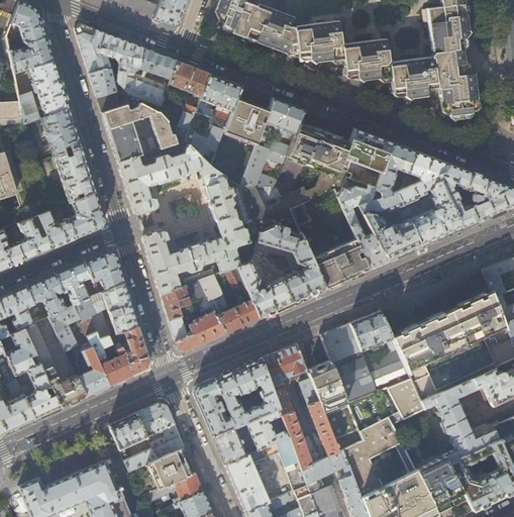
[(181,22),(188,0),(168,0),(169,0),(168,0),(162,0),(161,5),(156,19),(165,22),(174,26),(181,22)]
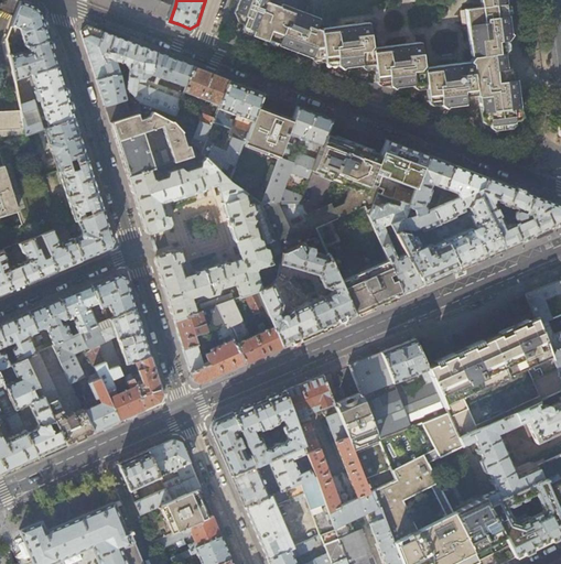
[(317,28),(321,18),(283,3),(281,6),(269,1),(269,0),(240,0),(236,12),(241,23),(246,25),(246,28),(256,31),(256,35),(314,57),(326,56),(327,61),(338,60),(340,65),(345,68),(347,66),(376,63),(379,80),(390,79),(391,85),(396,87),(428,83),(430,100),(442,98),(442,104),(446,106),(467,104),(467,96),(478,95),(482,97),(485,121),(487,123),(492,123),(493,126),(516,122),(517,120),(520,120),(524,117),(524,115),(521,98),(519,80),(519,79),(514,80),(513,69),(509,69),(505,42),(505,41),(510,41),(514,36),(513,32),(510,15),(508,15),(507,6),(508,4),(509,4),(508,0),(483,0),(484,7),(484,8),(467,10),(473,55),(475,57),(472,62),(427,67),(425,68),(423,67),(425,65),(422,41),(377,47),(374,50),(371,49),(374,45),(370,22),(325,26),(323,30),(317,28)]
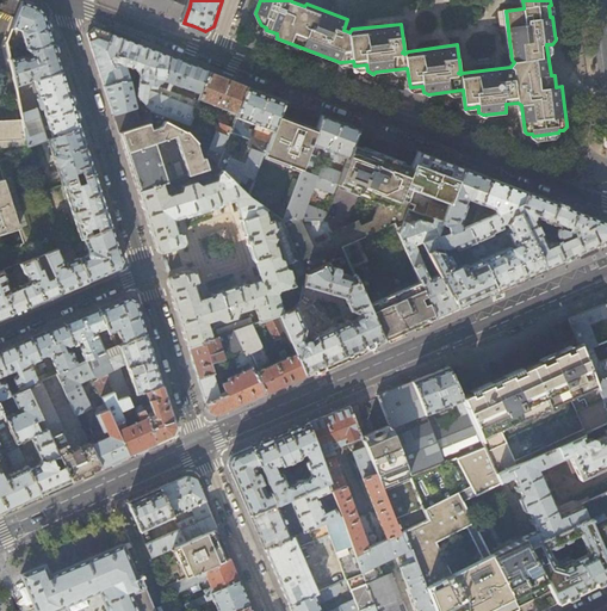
[(47,13),(41,7),(25,1),(18,18),(10,41),(10,43),(26,37),(29,44),(11,49),(12,54),(30,48),(31,49),(31,51),(32,51),(56,44),(47,13)]
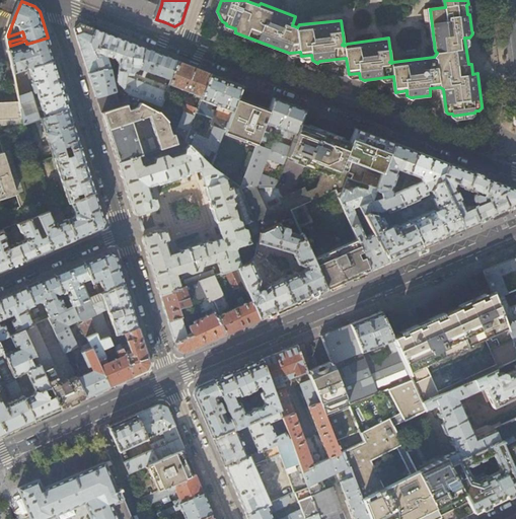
[(0,31),(8,34),(15,15),(0,9),(0,31)]
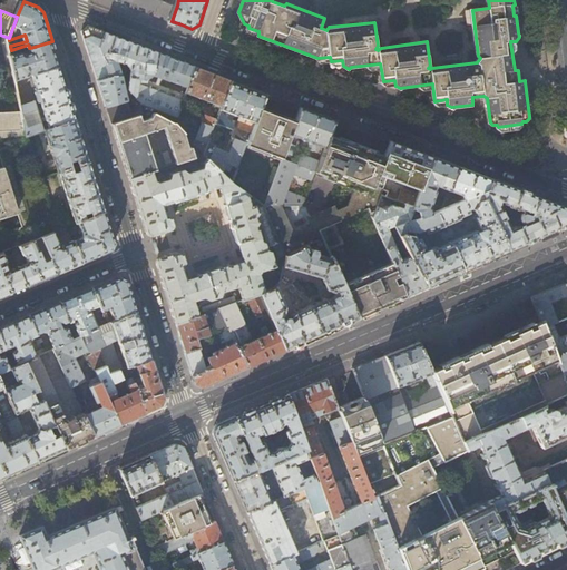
[(155,74),(159,52),(91,27),(86,32),(100,79),(100,80),(101,87),(115,124),(142,115),(156,110),(142,105),(138,106),(139,111),(133,114),(119,62),(123,61),(129,62),(133,68),(132,89),(140,97),(142,95),(143,82),(148,82),(148,80),(154,81),(155,74)]
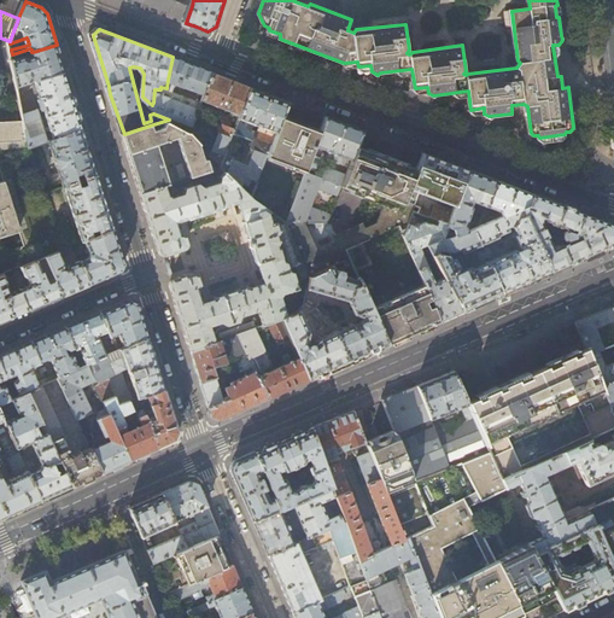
[(65,71),(57,45),(33,52),(35,57),(29,59),(27,57),(25,57),(13,60),(18,86),(34,81),(35,79),(37,80),(65,73),(65,71)]
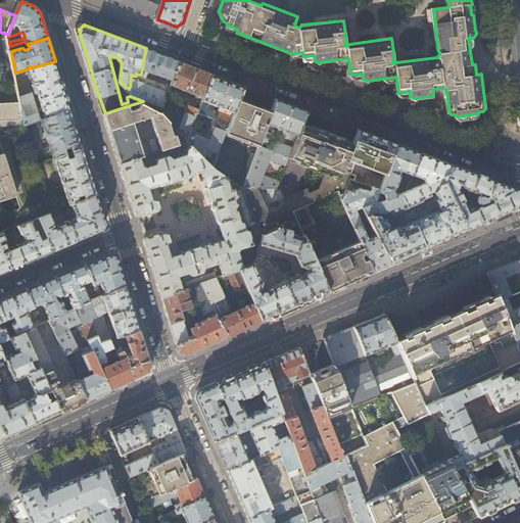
[(176,80),(182,62),(146,48),(142,67),(176,80)]
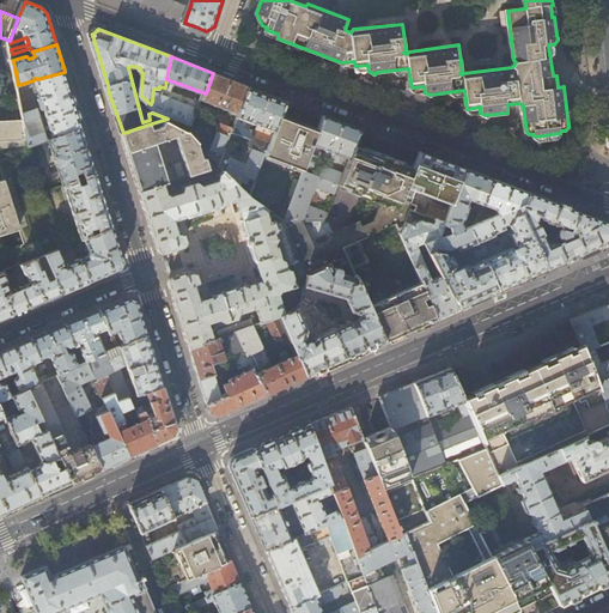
[(83,128),(65,72),(37,79),(37,83),(36,85),(36,86),(38,93),(41,97),(40,98),(42,105),(44,105),(47,114),(42,116),(38,108),(24,113),(24,114),(30,146),(32,146),(43,141),(50,139),(83,128)]
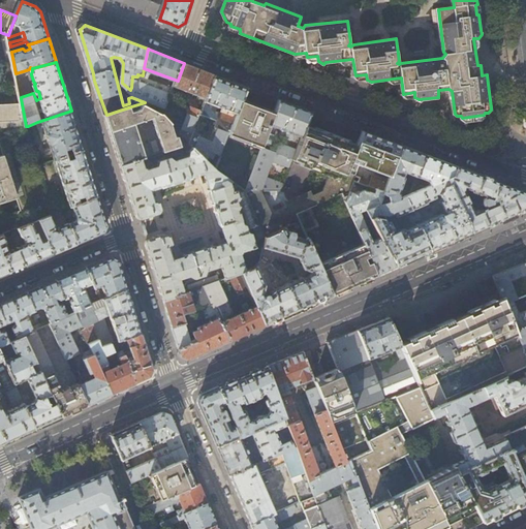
[(208,98),(217,75),(202,69),(184,63),(178,81),(176,84),(176,86),(200,96),(199,98),(202,99),(204,97),(208,98)]
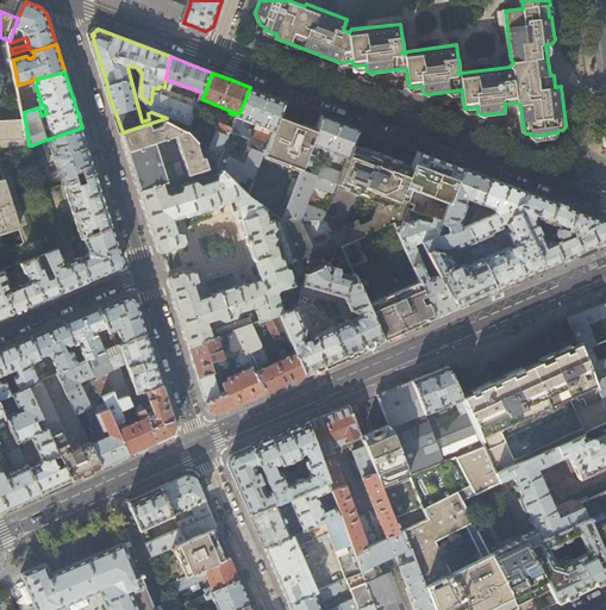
[(202,99),(202,97),(195,93),(192,94),(191,98),(164,87),(158,86),(158,88),(152,88),(151,101),(150,104),(155,110),(192,124),(202,99)]
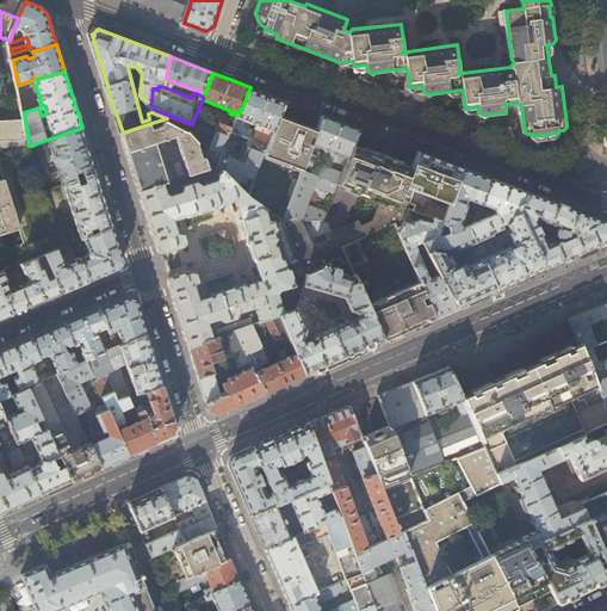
[(265,92),(251,87),(240,113),(236,123),(264,134),(279,98),(265,92)]
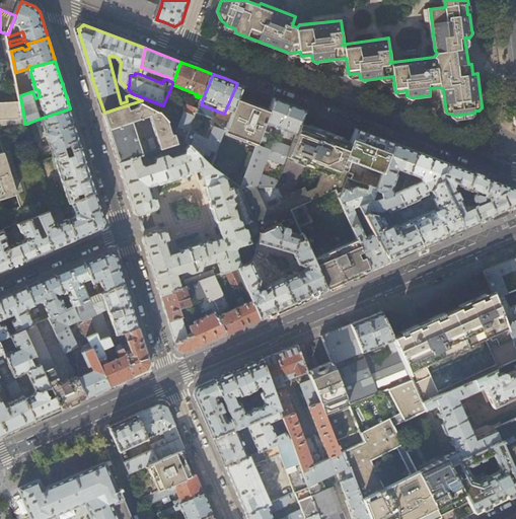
[(237,83),(224,114),(201,104),(199,109),(187,139),(186,141),(190,144),(212,166),(239,99),(244,86),(237,83)]
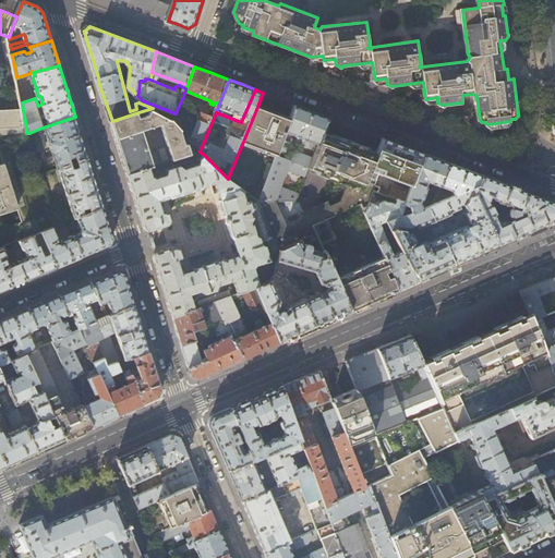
[(0,134),(27,133),(22,104),(0,107),(0,134)]
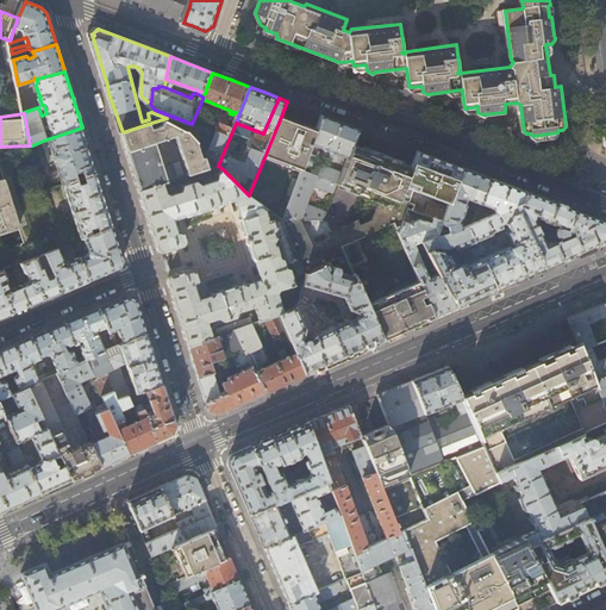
[(339,184),(343,173),(320,165),(316,175),(312,174),(322,147),(326,149),(325,154),(328,155),(330,150),(332,151),(333,153),(331,157),(333,160),(339,161),(342,155),(349,159),(354,145),(361,129),(325,114),(318,131),(283,219),(285,221),(303,221),(325,219),(328,212),(307,205),(314,186),(336,193),(339,184)]
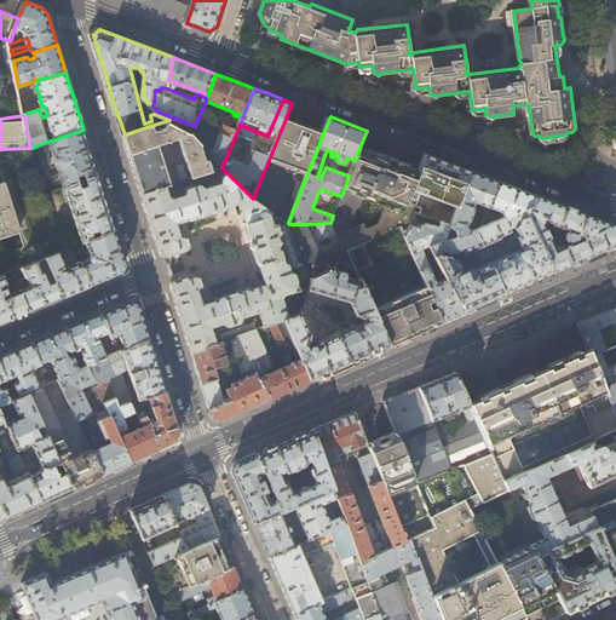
[(288,223),(323,133),(286,119),(253,199),(288,223)]
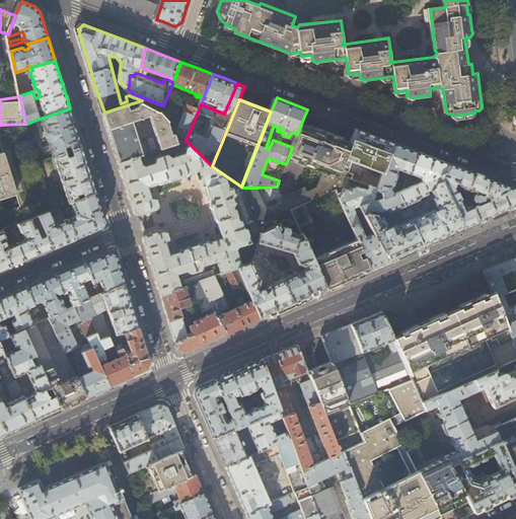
[(131,109),(129,104),(104,113),(109,129),(133,122),(135,122),(151,117),(161,148),(178,143),(175,134),(172,135),(168,121),(160,113),(143,102),(140,107),(132,109),(131,109)]
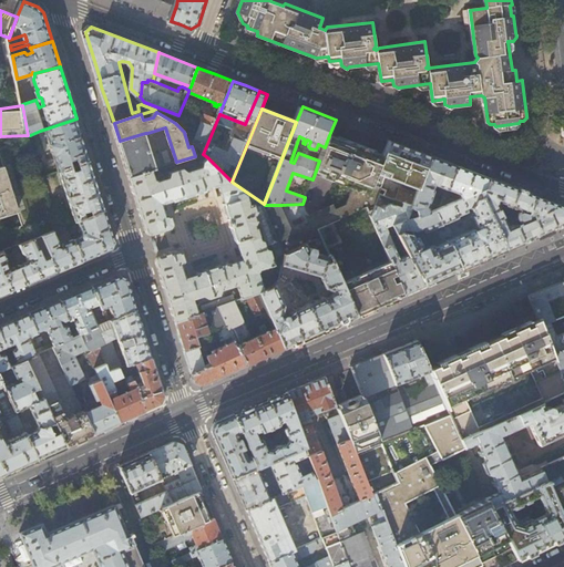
[(204,152),(217,120),(206,115),(195,142),(204,152)]
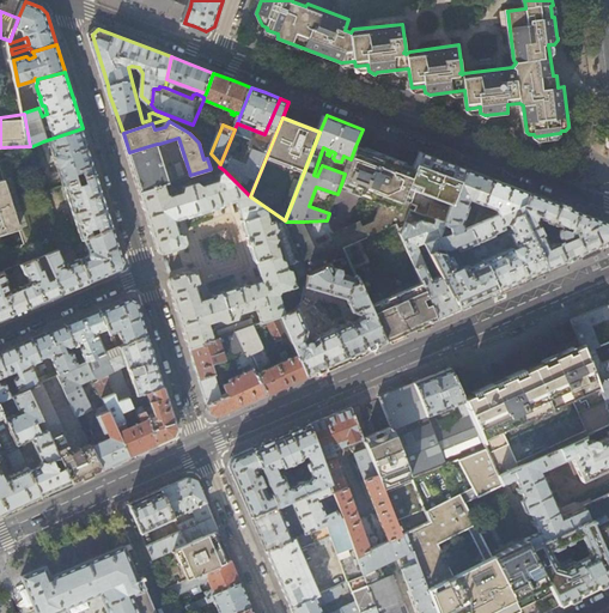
[(97,174),(83,128),(50,139),(65,184),(66,184),(85,176),(97,174)]
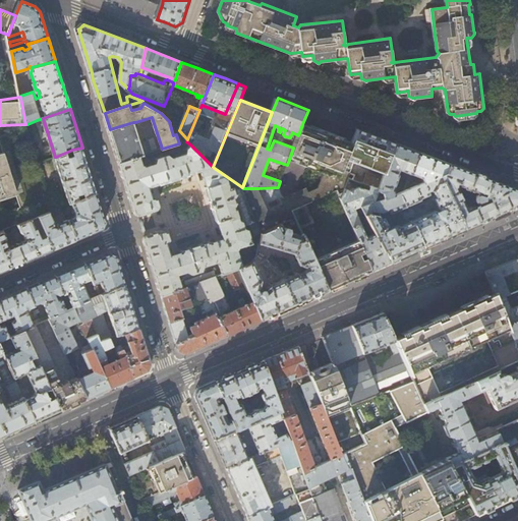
[(39,128),(37,120),(27,124),(30,131),(39,129),(39,128)]
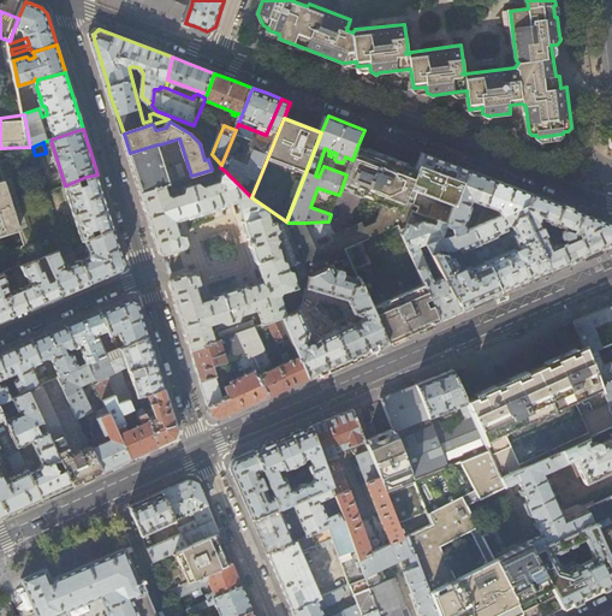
[(171,183),(158,144),(130,153),(142,193),(166,185),(171,183)]
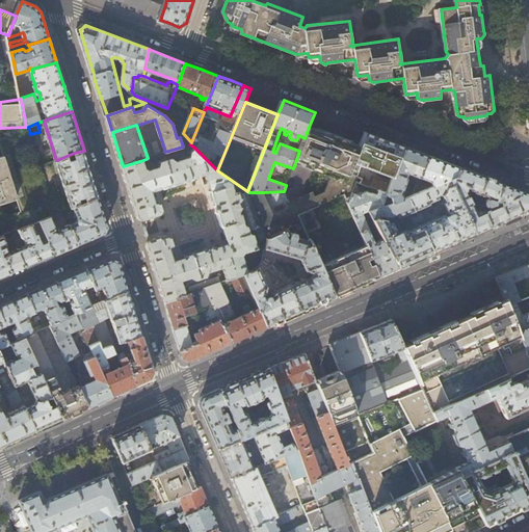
[(14,233),(19,231),(33,224),(41,221),(56,214),(53,202),(30,134),(28,127),(26,127),(0,128),(0,238),(4,236),(8,235),(10,234),(14,233)]
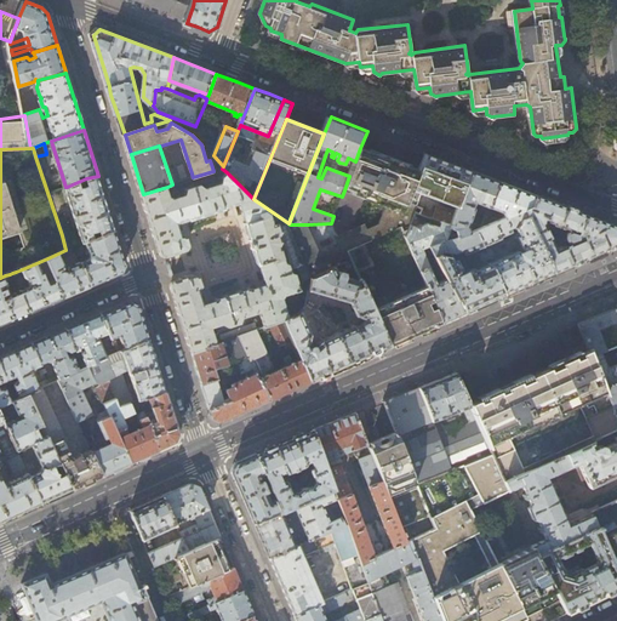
[(308,224),(290,224),(308,265),(314,278),(354,258),(350,250),(352,250),(403,228),(404,228),(406,235),(409,235),(413,223),(418,212),(417,211),(420,206),(416,205),(409,203),(421,171),(409,166),(392,159),(375,153),(360,148),(355,161),(349,176),(346,187),(388,201),(389,203),(381,224),(367,231),(365,227),(341,238),(344,246),(323,256),(308,224)]
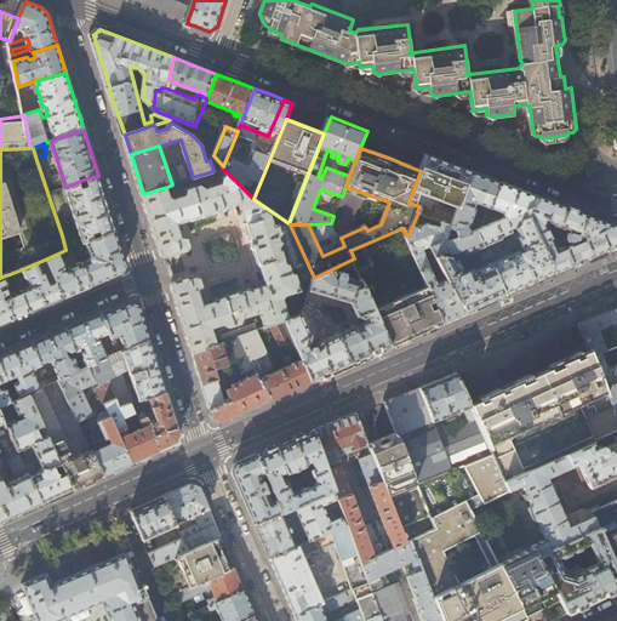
[(421,171),(409,203),(416,205),(422,192),(460,208),(473,171),(428,154),(421,171)]
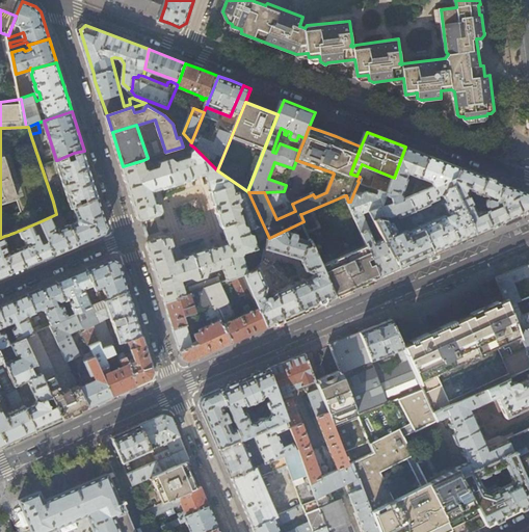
[(429,156),(405,147),(394,178),(392,183),(389,192),(385,206),(404,198),(403,193),(408,179),(407,177),(410,173),(422,178),(429,156)]
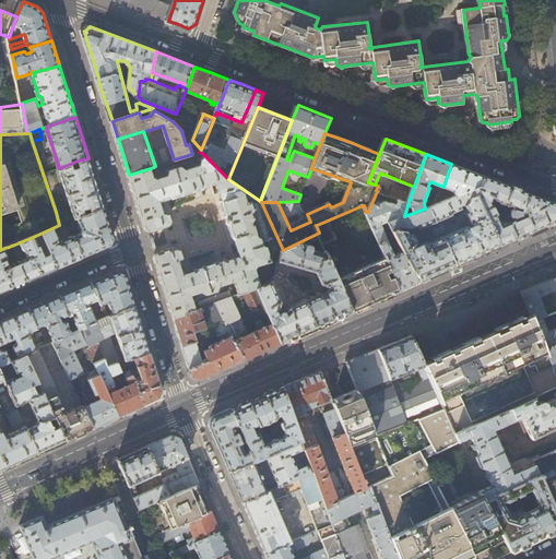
[(160,177),(158,174),(153,176),(151,168),(129,175),(175,318),(196,310),(192,299),(197,298),(196,293),(201,290),(206,294),(217,290),(220,285),(235,281),(239,294),(240,294),(245,292),(257,287),(261,286),(256,269),(257,265),(272,260),(267,246),(263,245),(263,242),(278,238),(261,202),(260,201),(228,179),(204,155),(201,159),(200,164),(185,168),(181,165),(168,169),(167,174),(160,177)]
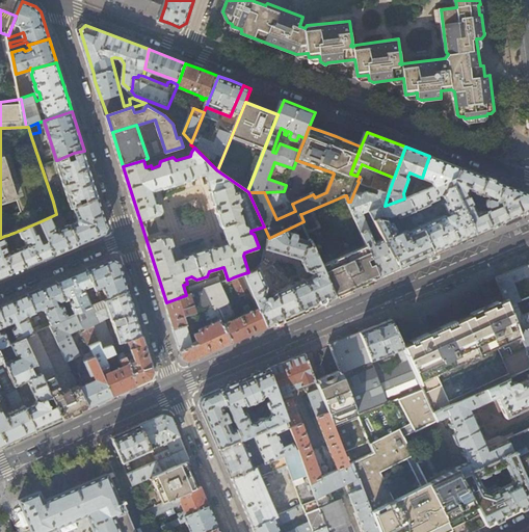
[(84,151),(74,153),(57,160),(72,204),(69,206),(65,197),(53,202),(56,214),(58,214),(74,208),(100,197),(84,151)]
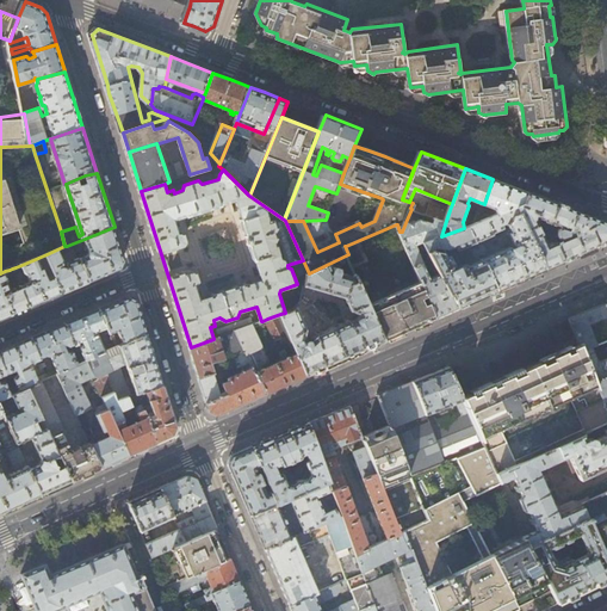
[(525,203),(528,192),(493,179),(484,204),(482,208),(476,223),(493,217),(484,213),(488,205),(497,208),(500,214),(519,205),(525,203)]
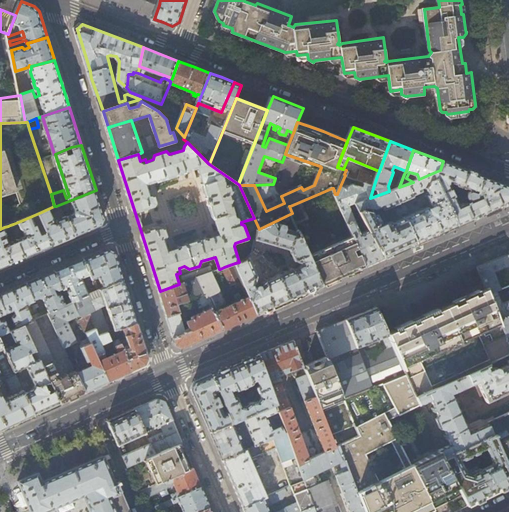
[(435,172),(459,225),(476,217),(508,202),(508,185),(443,161),(440,170),(435,172)]
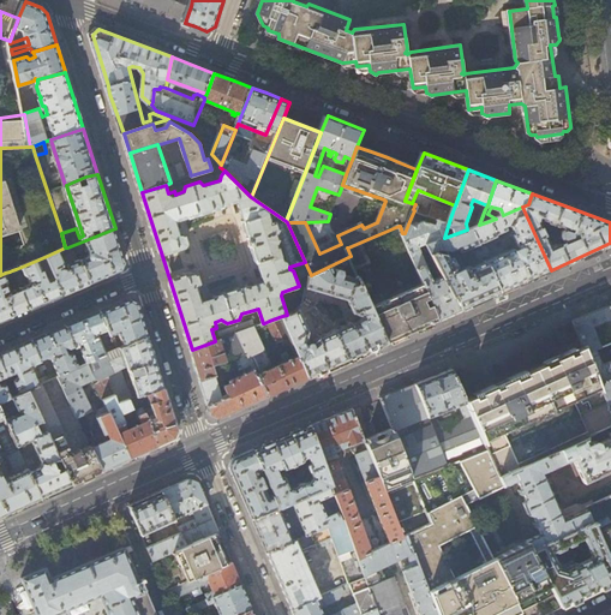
[(449,222),(453,212),(436,204),(431,216),(439,220),(449,222)]
